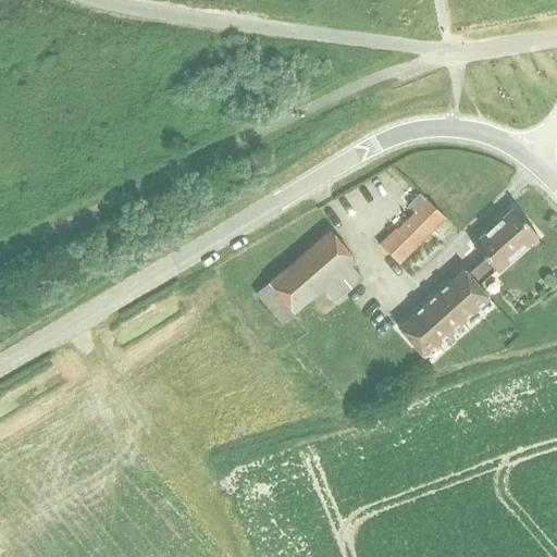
[(397,264),(444,219),(418,194),(406,206),(412,212),(395,230),(393,229),(378,244),(397,264)]
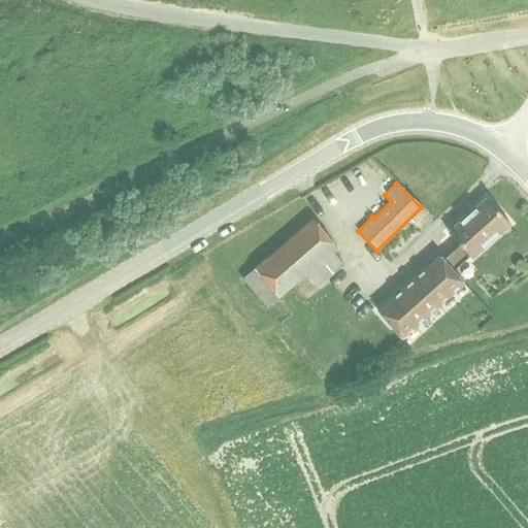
[(458,244),(441,260),(452,271),(468,256),(469,258),(508,224),(485,198),(447,232),(458,244)]
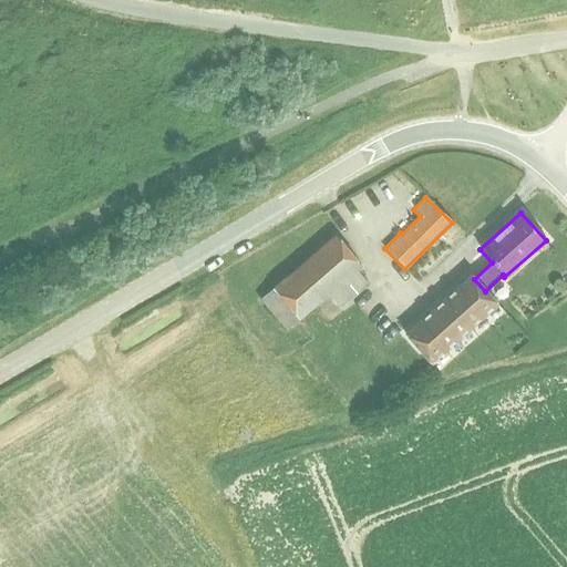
[(338,308),(367,284),(356,270),(360,267),(333,235),(258,299),(285,330),(327,295),(338,308)]
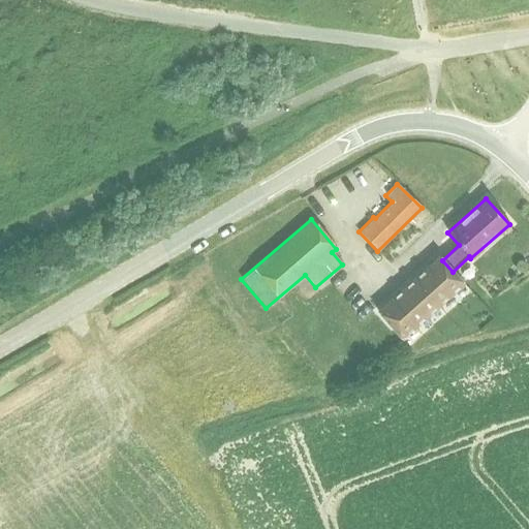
[(442,260),(438,256),(426,268),(450,294),(463,284),(453,272),(442,260)]
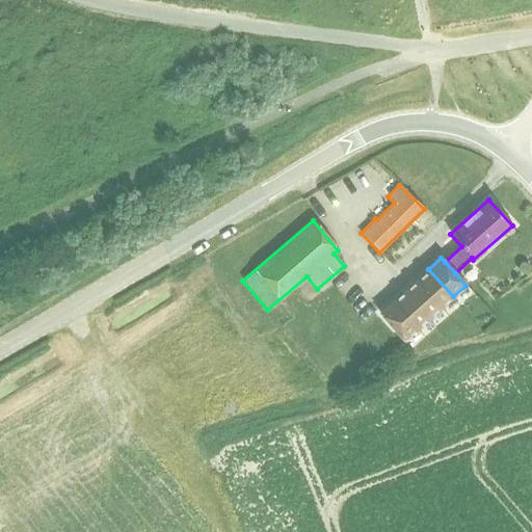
[(453,296),(428,269),(416,280),(441,308),(453,296)]
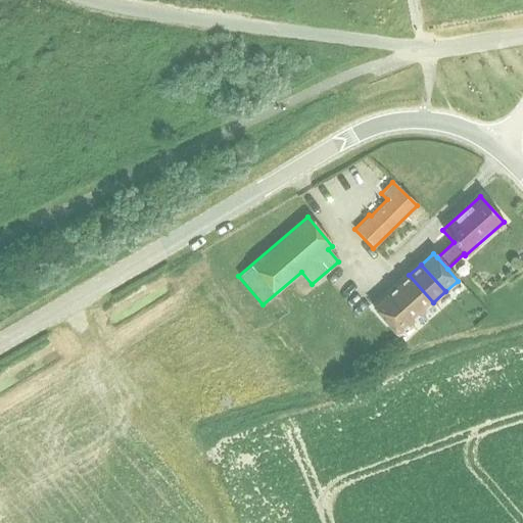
[(433,302),(409,275),(397,286),(421,314),(433,302)]
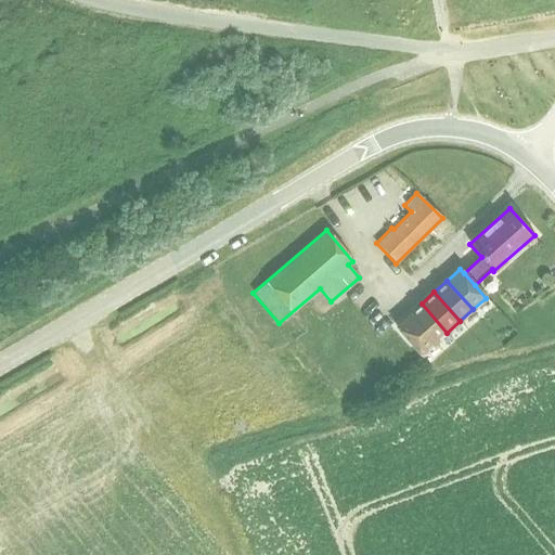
[(447,333),(422,304),(408,315),(434,345),(447,333)]
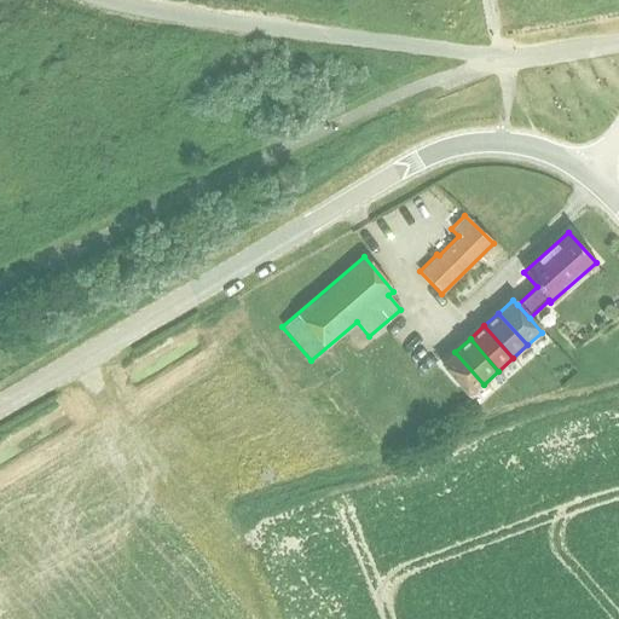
[(484,385),(455,352),(440,365),(469,397),(484,385)]
